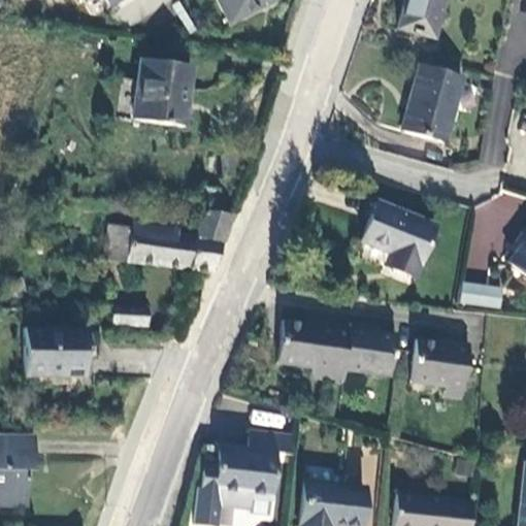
[(222,0),(234,21),(270,0),(222,0)]
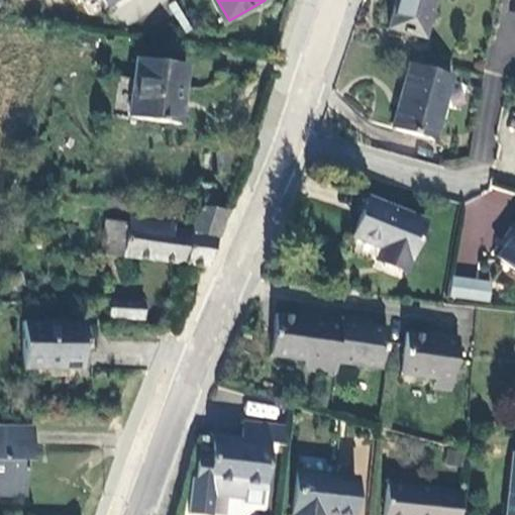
[(426,34),(435,0),(397,0),(391,24),(426,34)]
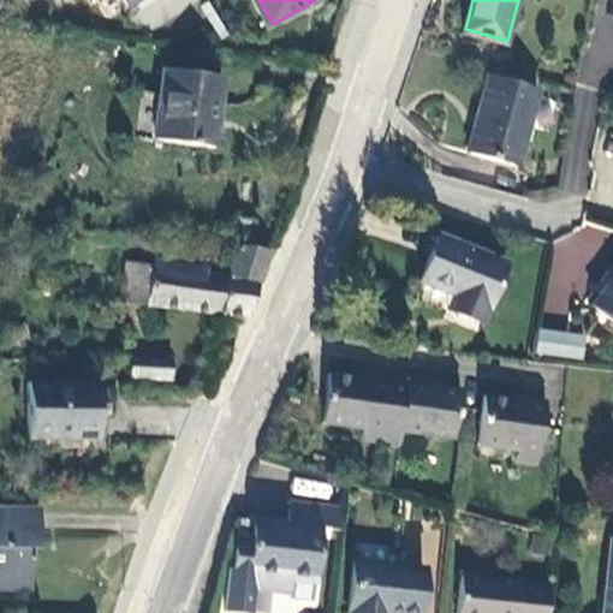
[(162,64),(156,138),(224,143),(230,69),(162,64)]
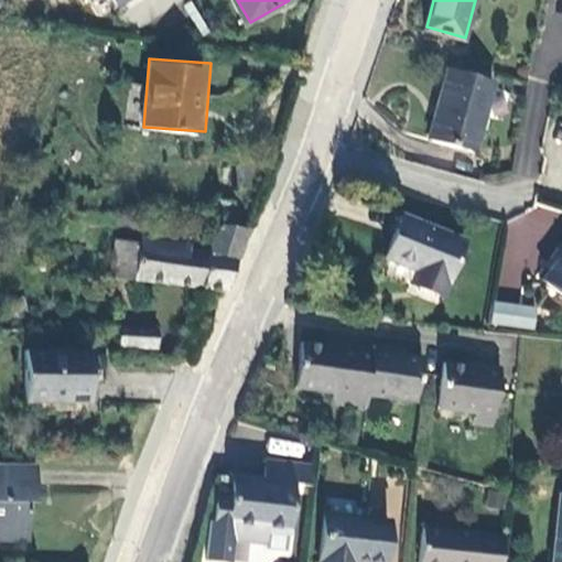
[(478,149),(497,83),(451,68),(431,137),(478,149)]
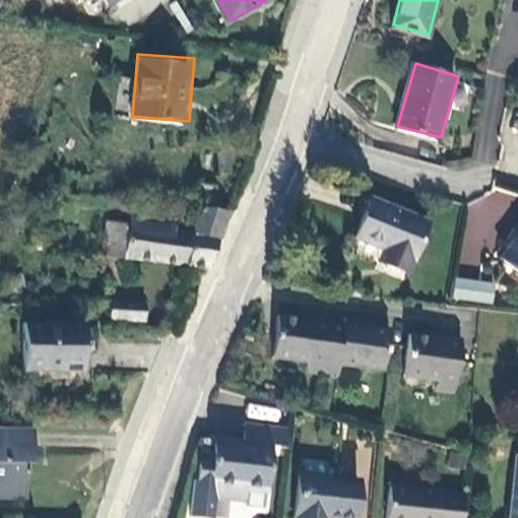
[(392,252),(387,263),(407,271),(429,220),(372,197),(355,238),(383,248),(392,252)]
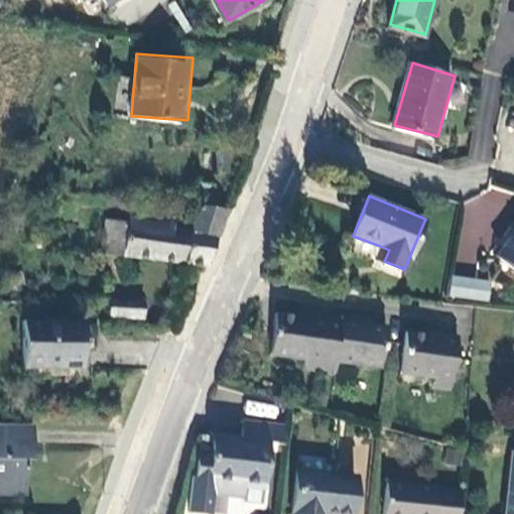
[(513,228),(512,227),(499,245),(503,247),(497,255),(513,267),(513,228)]
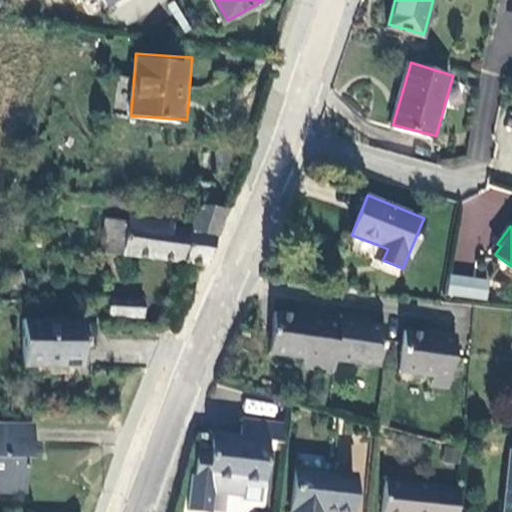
[(374,257),(382,260),(388,249),(378,245),(374,257)]
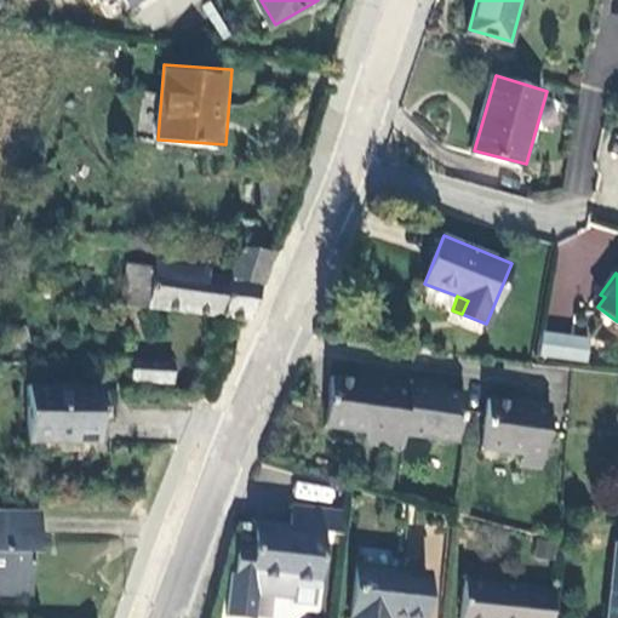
[(577,339),(545,333),(542,356),(573,361),(577,339)]
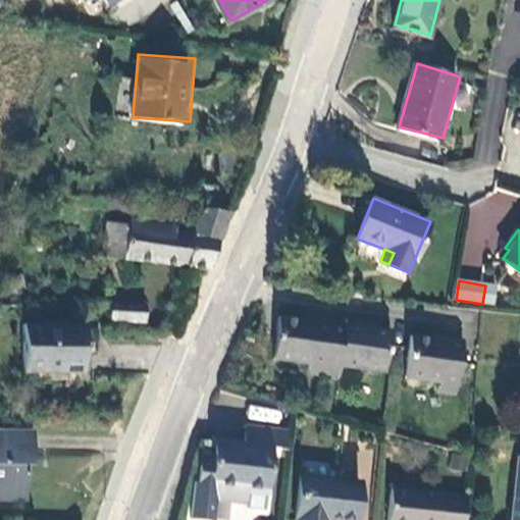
[(498,288),(485,286),(482,304),(495,306),(498,288)]
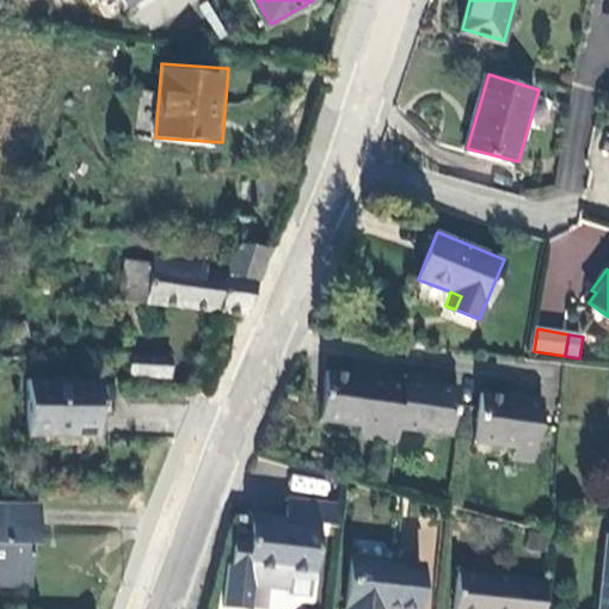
[(134,360),(133,373),(173,376),(174,363),(134,360)]
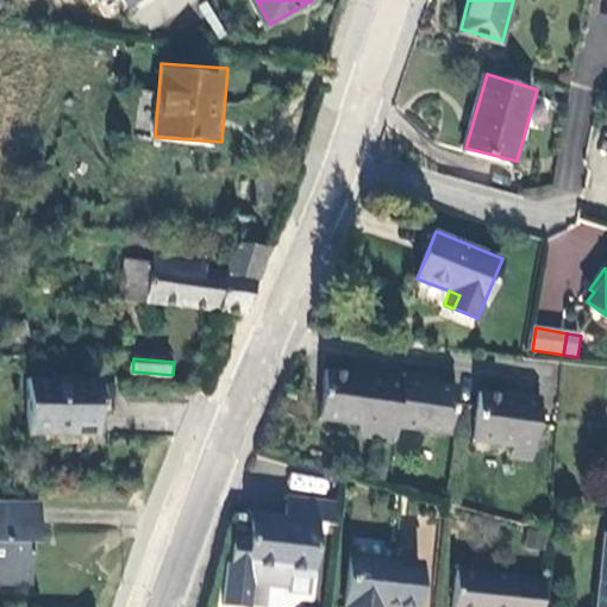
[(105,427),(105,370),(32,369),(31,426),(105,427)]
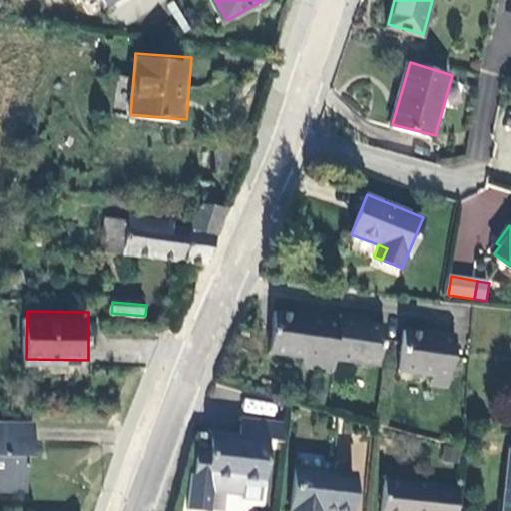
[(278,312),(272,353),(306,357),(305,365),(323,367),(323,365),(338,367),(339,358),(383,363),(388,323),(360,319),(361,315),(345,313),(345,317),(312,313),(311,316),(278,312)]
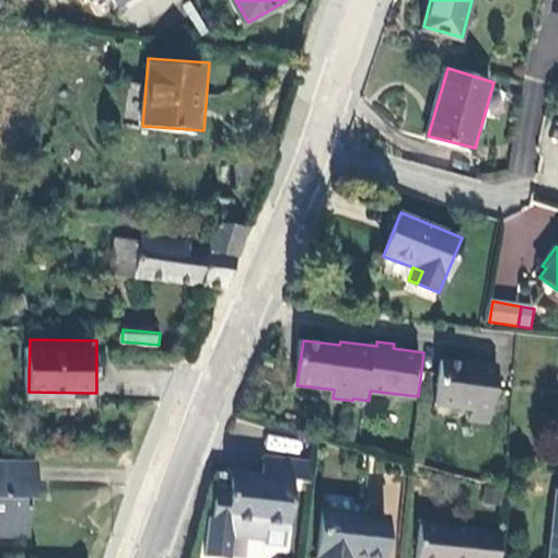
[(483,367),(445,362),(439,407),(476,411),(475,421),(495,423),(501,367),(483,364),(483,367)]
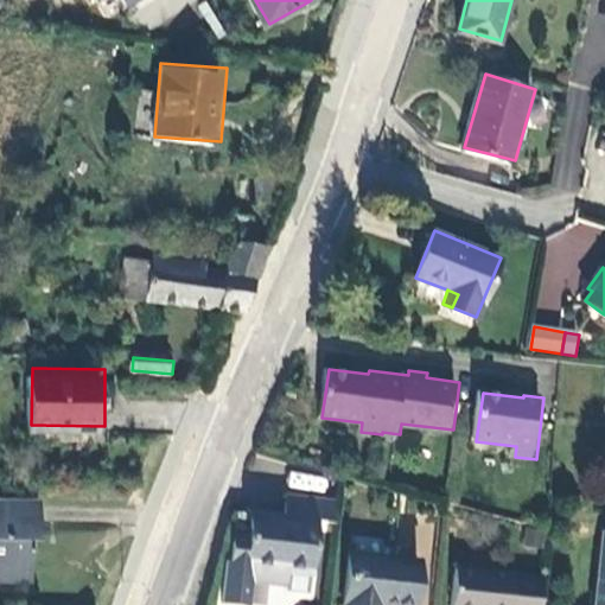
[(285,571),(309,572),(313,518),(324,520),(326,497),(281,494),(279,515),(247,511),(242,574),(247,581),(262,583),(269,578),(284,579),(285,571)]
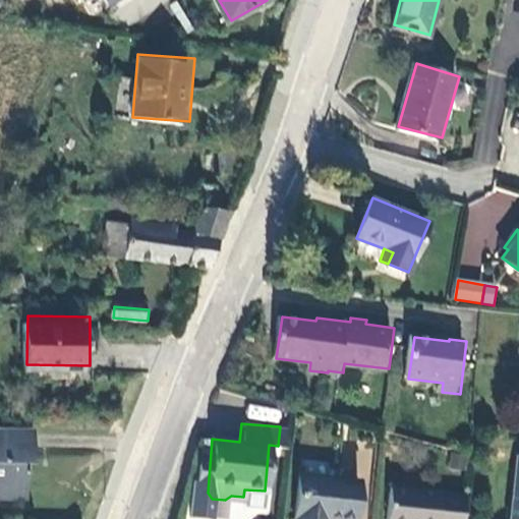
[(36,426),(0,426),(0,496),(31,496),(30,461),(37,461),(36,426)]
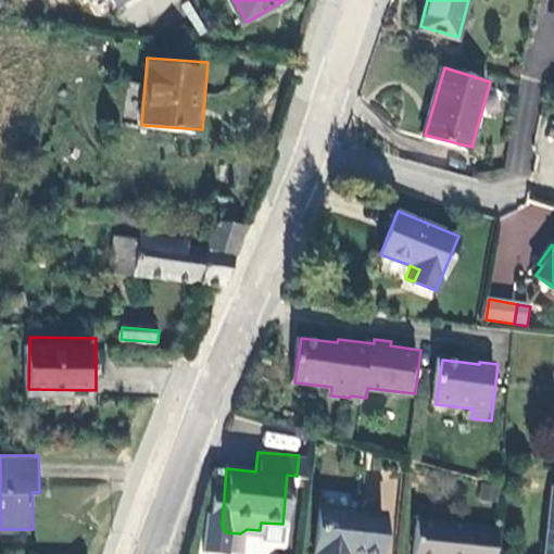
[(377,553),(381,512),(317,507),(311,553),(377,553)]
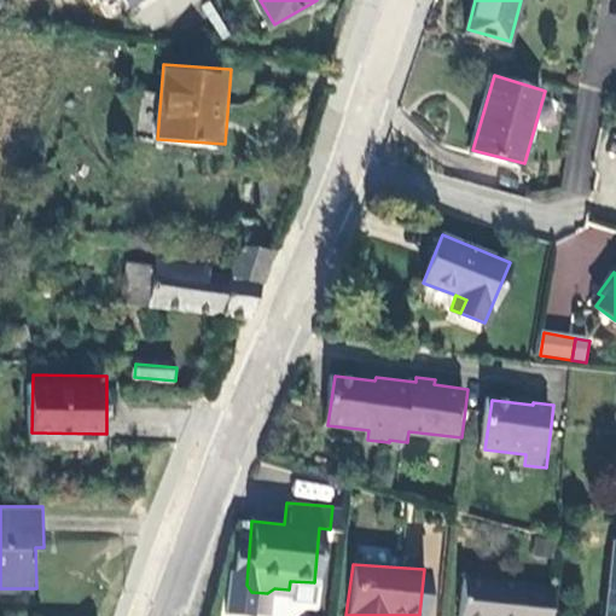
[(553,615),(558,590),(469,579),(463,615),(553,615)]
